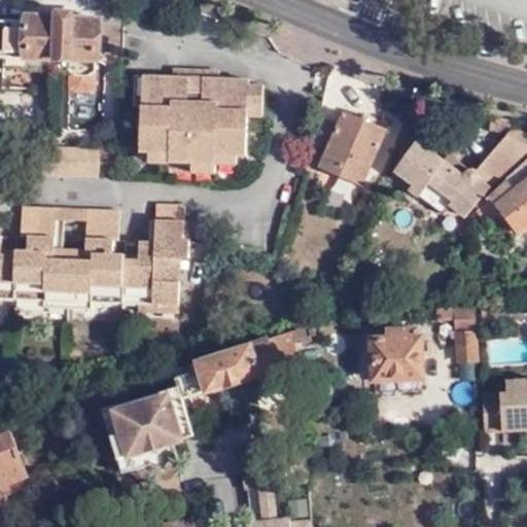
[(25,19),(0,18),(0,55),(66,57),(67,65),(71,72),(84,73),(92,66),(93,59),(94,59),(93,15),(25,13),(25,19)]
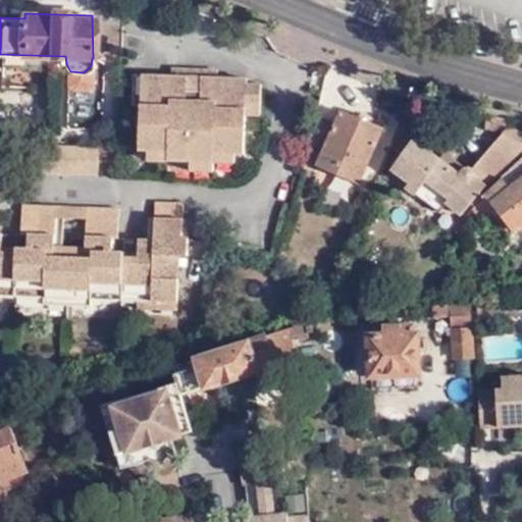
[(217,66),(202,65),(201,87),(186,86),(187,65),(172,64),(172,72),(142,70),(138,144),(146,145),(167,146),(166,156),(212,159),(212,149),(233,150),(244,151),(246,113),(259,114),(261,82),(246,82),(246,76),(217,74),(217,66)]
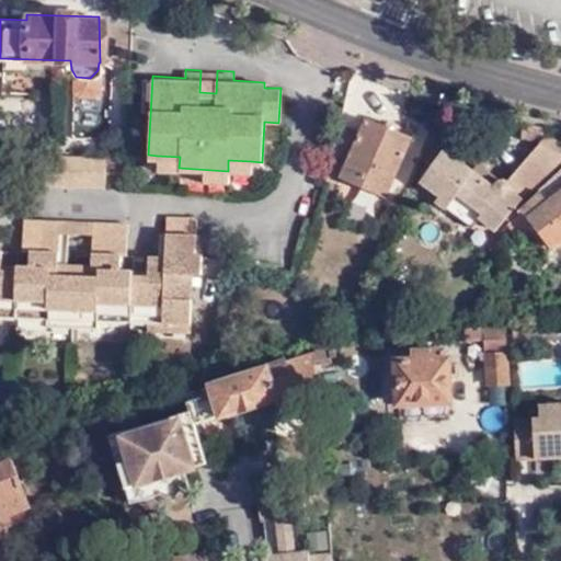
[(216,93),(217,70),(201,70),(199,92),(216,93)]
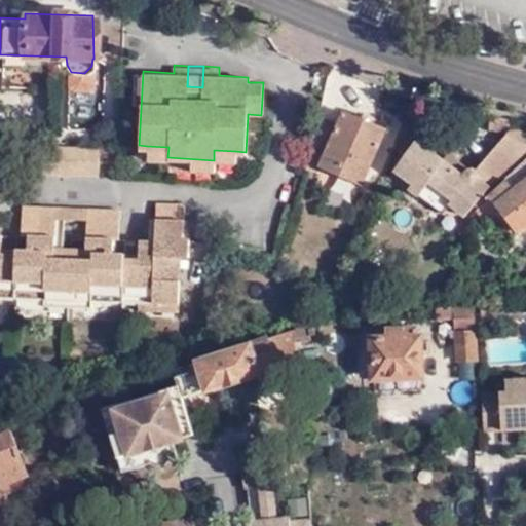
[(336,124),(315,116),(308,140),(325,147),(317,166),(361,184),(383,128),(342,111),(336,124)]
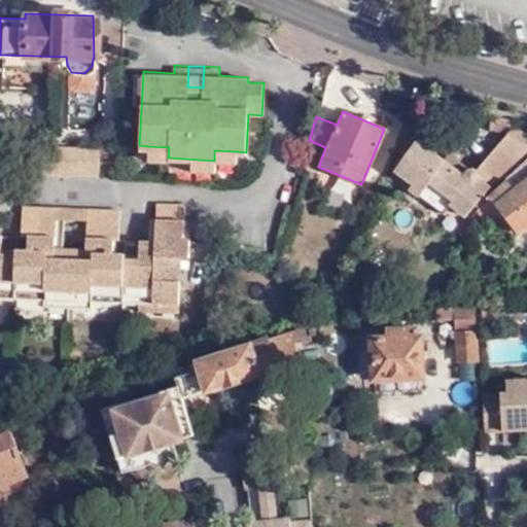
[(526,136),(514,118),(490,114),(486,127),(505,133),(476,169),(472,167),(468,167),(463,170),(417,137),(395,165),(414,180),(411,185),(445,211),(453,202),(467,212),(487,188),(488,191),(526,156),(526,136)]
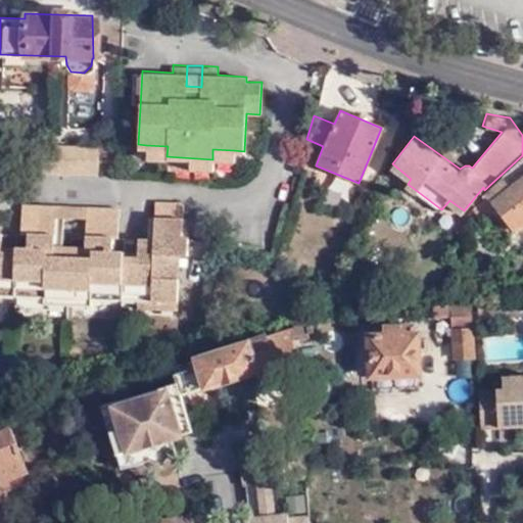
[(98,169),(98,142),(19,141),(18,168),(98,169)]
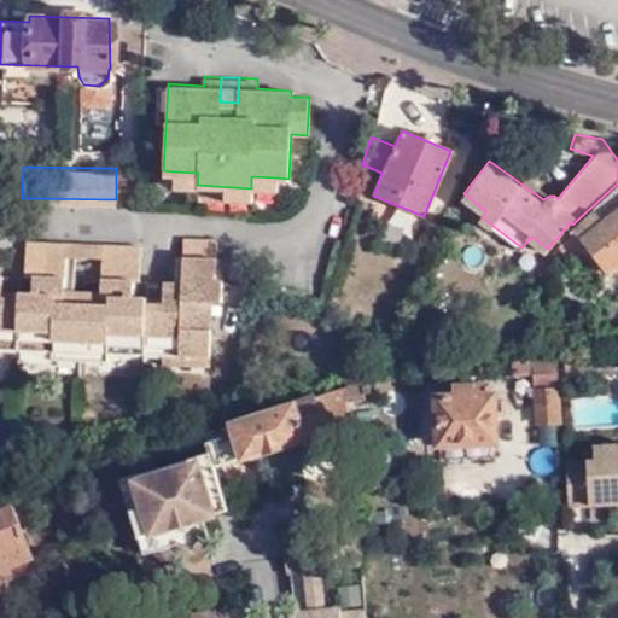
[(198,173),(173,172),(173,182),(197,185),(198,173)]
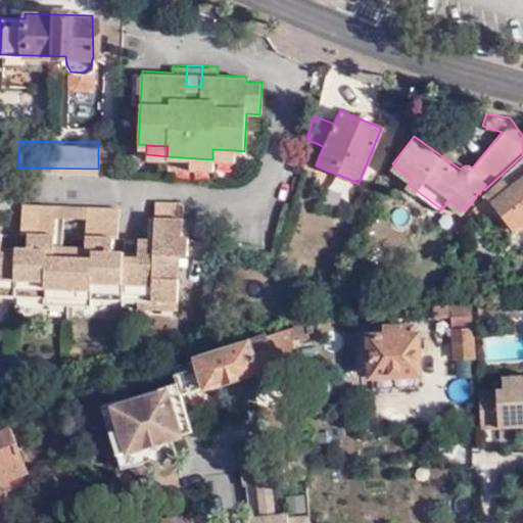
[(233,160),(234,150),(212,149),(212,159),(233,160)]
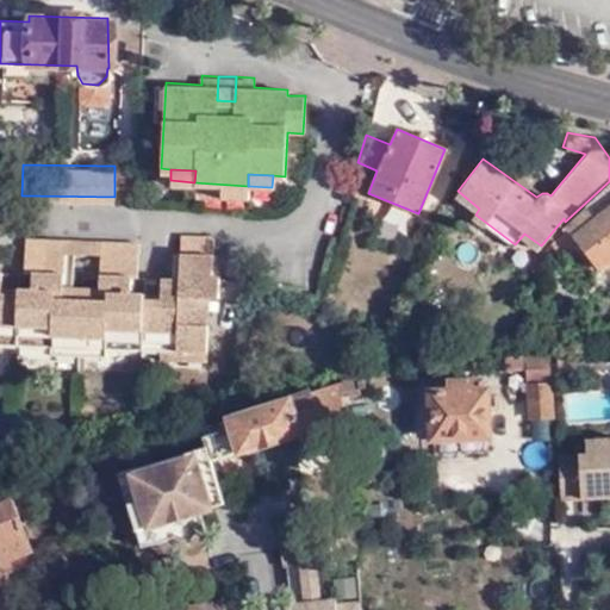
[(247,194),(248,186),(194,182),(194,193),(247,194)]
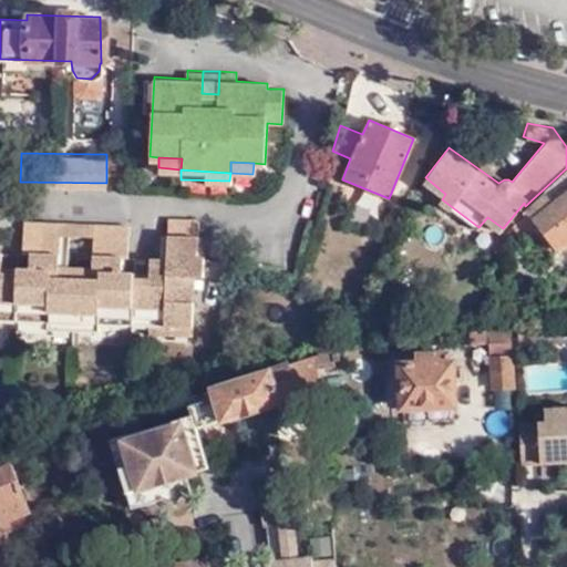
[(566,173),(525,212),(513,230),(523,243),(540,228),(558,253),(566,245),(566,173)]
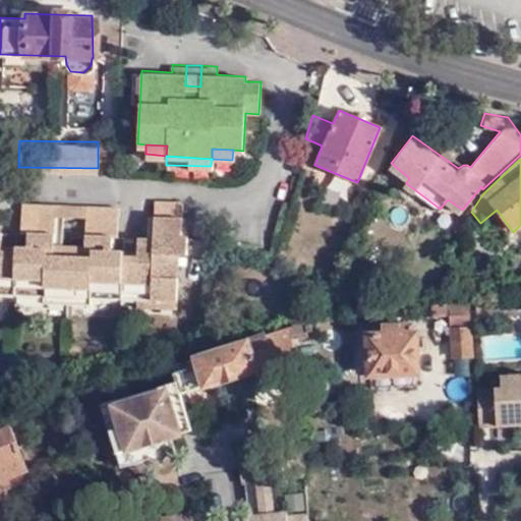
[(0,292),(39,293),(39,301),(92,302),(92,296),(133,298),(149,298),(149,305),(175,306),(177,253),(185,252),(187,218),(181,218),(182,201),(153,200),(152,238),(152,245),(136,244),(135,249),(111,248),(111,236),(116,236),(117,208),(85,206),(85,217),(83,247),(83,255),(51,253),(52,245),(54,216),(54,204),(20,203),(18,232),(25,233),(24,245),(0,243),(0,292)]
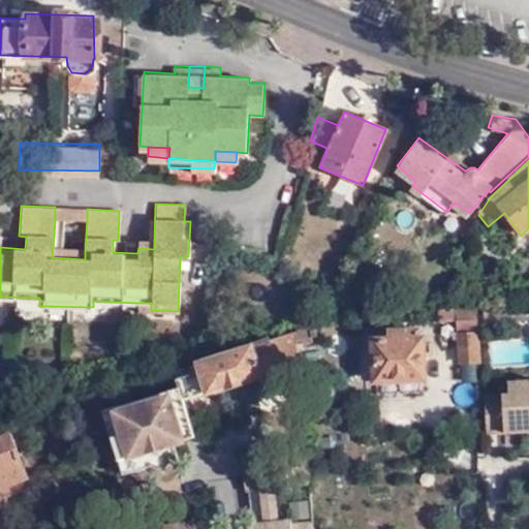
[(87,209),(55,207),(55,219),(87,220),(87,209)]
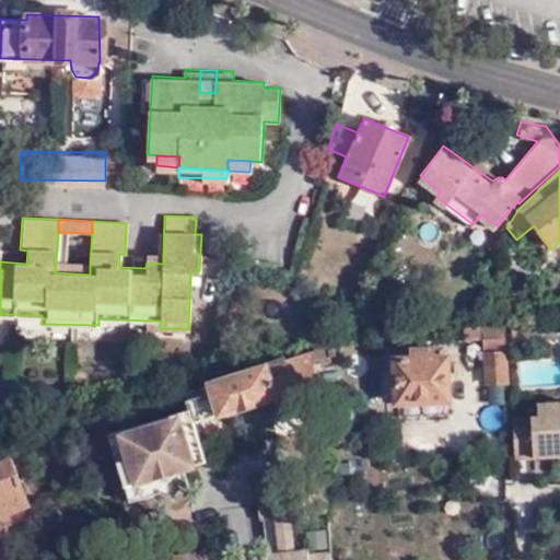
[(90,266),(56,264),(55,272),(90,275),(90,266)]
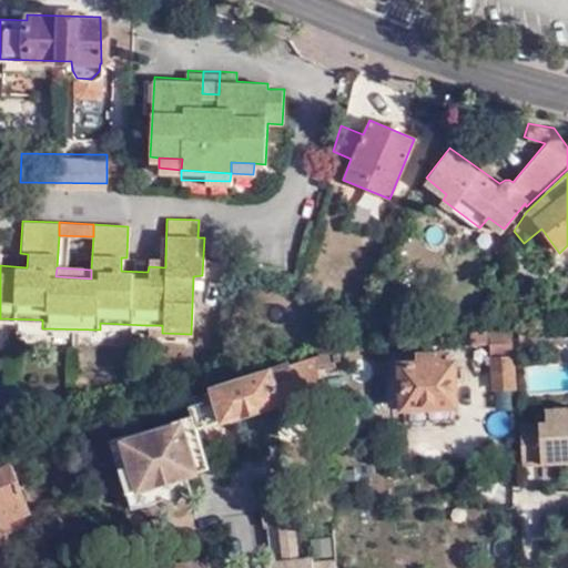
[(511,323),(490,324),(493,388),(516,388),(511,323)]
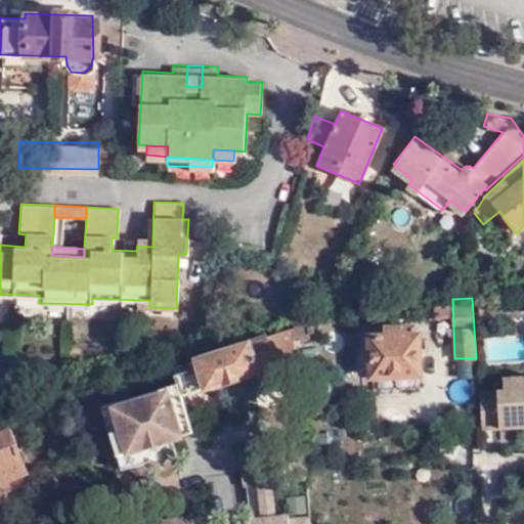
[(306,323),(293,328),(296,342),(310,338),(306,323)]
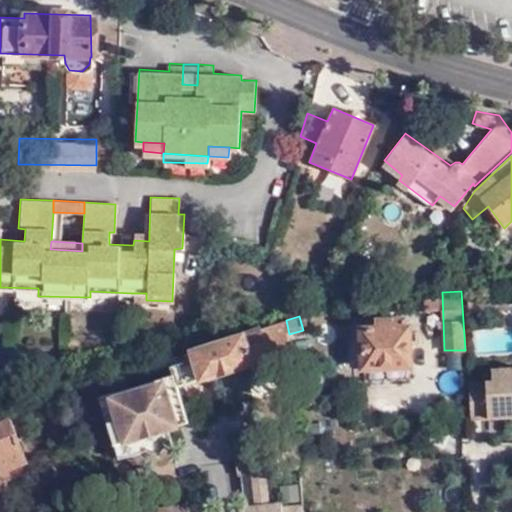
[(189,412),(180,386),(255,363),(262,385),(288,376),(285,369),(295,365),(289,334),(286,320),(171,357),(177,374),(103,398),(118,446),(172,428),(181,425),(178,416),(189,412)]
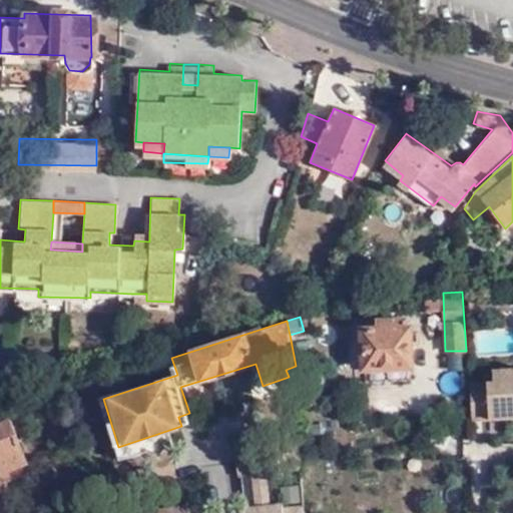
[(365,371),(411,369),(411,330),(405,330),(404,322),(379,322),(380,330),(363,332),(365,371)]
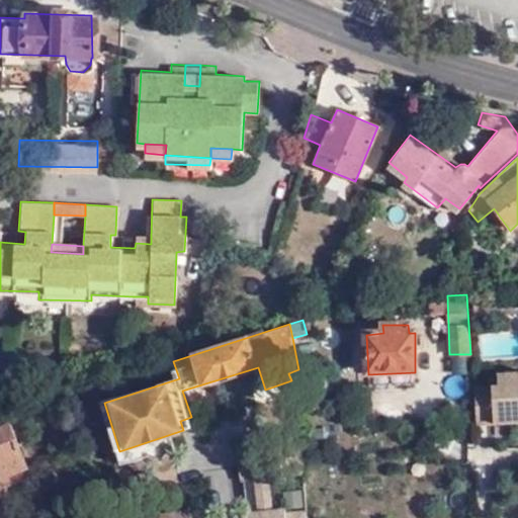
[(476,422),(513,420),(513,411),(517,411),(517,370),(498,371),(499,384),(475,384),(476,422)]
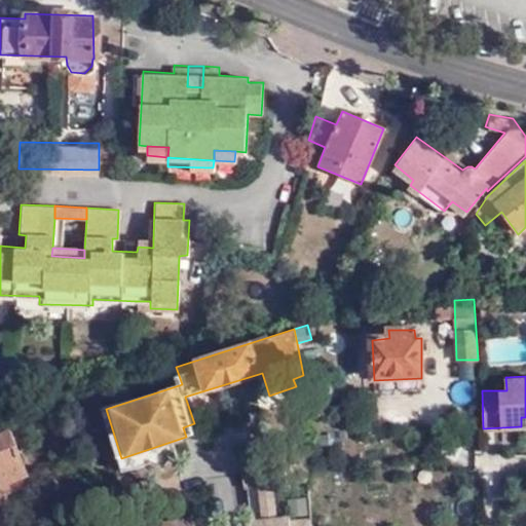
[(186,437),(197,434),(194,423),(183,427),(186,437)]
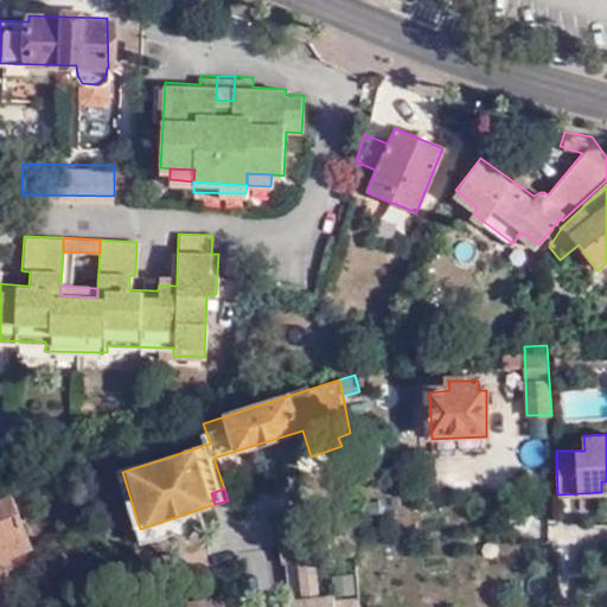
[(11,497),(0,500),(0,572),(36,557),(11,497)]
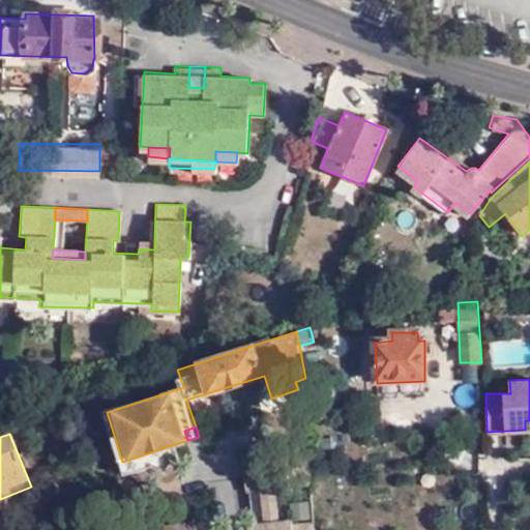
[(127,475),(182,458),(178,443),(122,462),(127,475)]
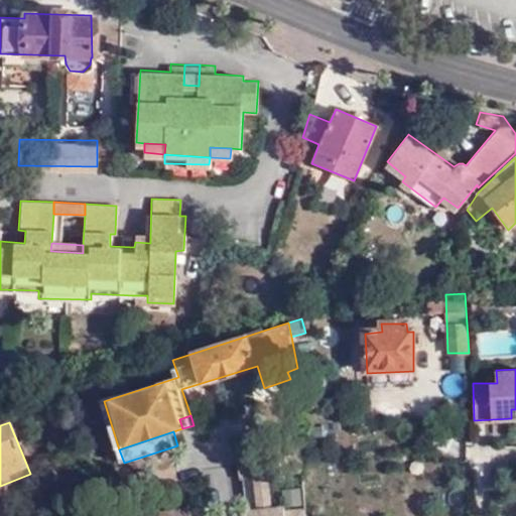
[(237,442),(240,478),(244,478),(269,475),(303,471),(301,441),(281,444),(280,437),(261,439),(261,448),(254,449),(253,440),(237,442)]
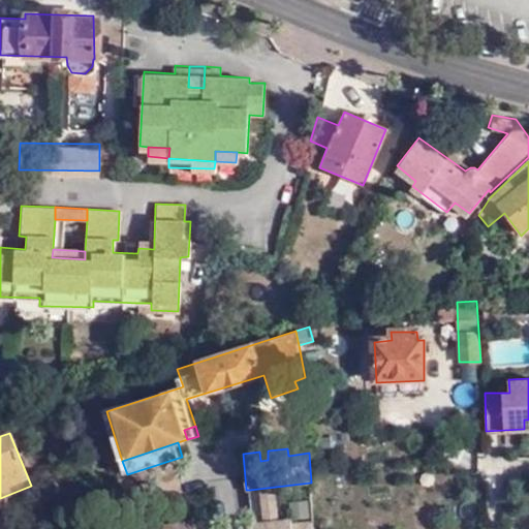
[(259,452),(260,461),(268,460),(268,450),(259,452)]
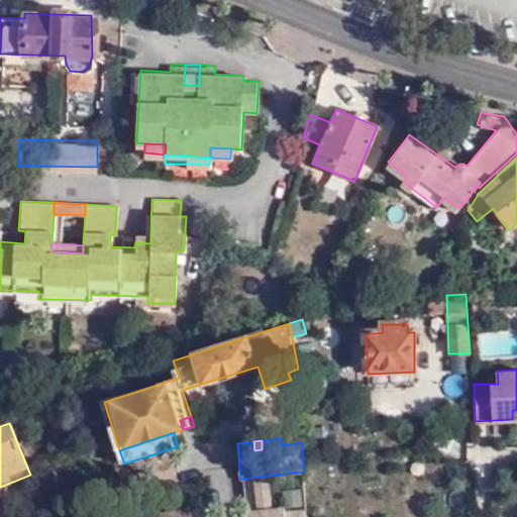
[(244,479),(247,506),(273,503),(270,476),(244,479)]
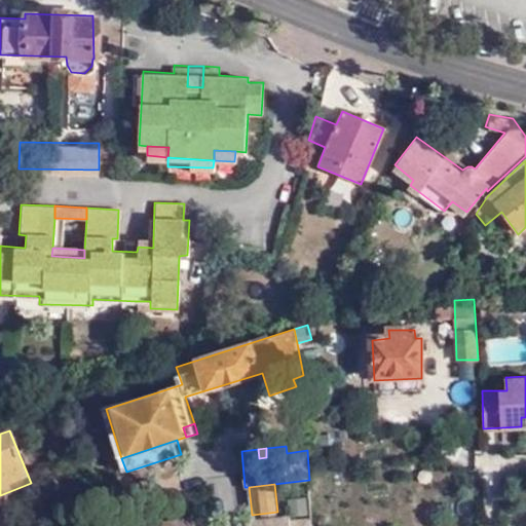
[(311,525),(311,513),(291,516),(291,511),(277,512),(252,515),(253,525),(311,525)]
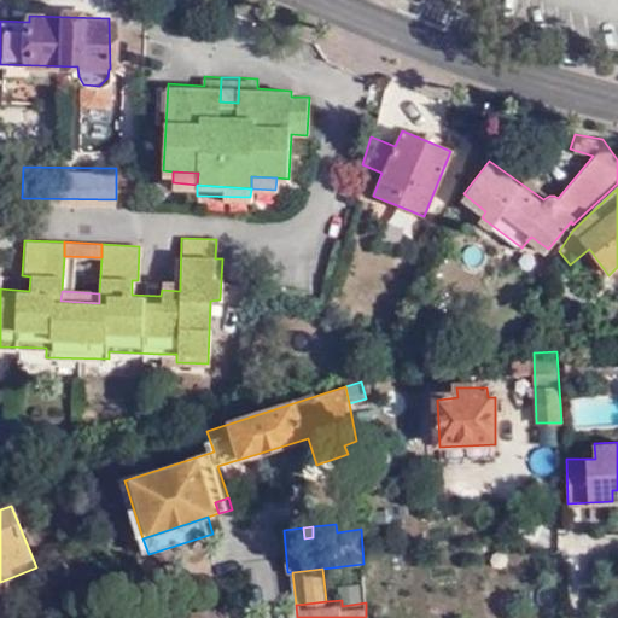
[(229,617),(228,606),(187,613),(187,617),(229,617)]
